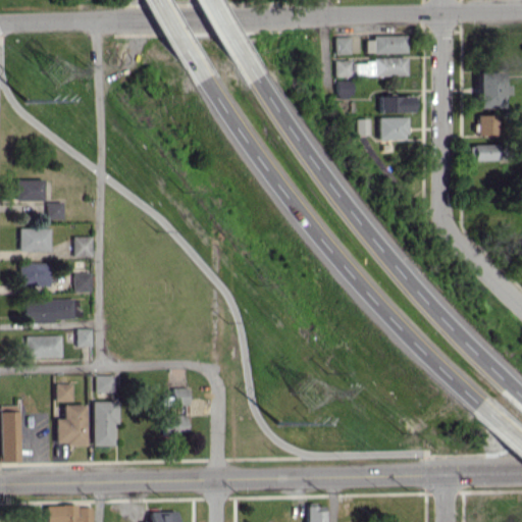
[(353,36),(337,36),(337,53),(353,53),(353,36)]
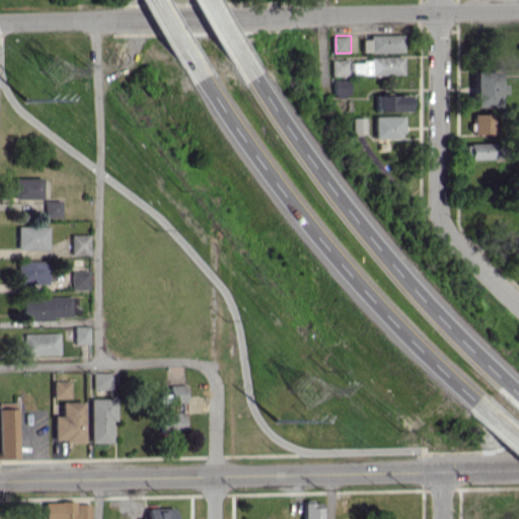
[(365,35),(366,52),(405,52),(405,35),(365,35)]
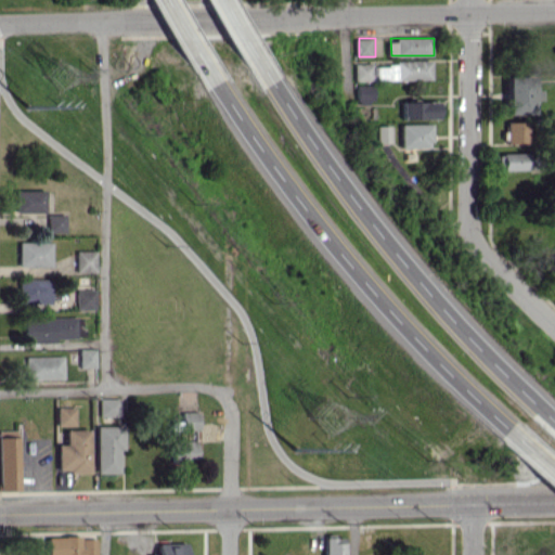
[(435,62),(379,63),(379,80),(435,79),(435,62)]
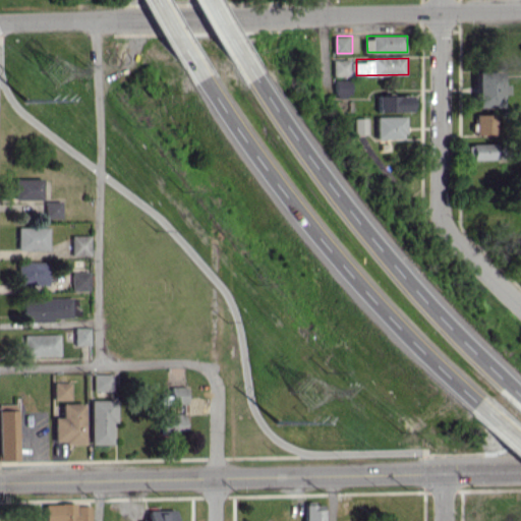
[(337,60),(337,75),(353,75),(353,60),(337,60)]
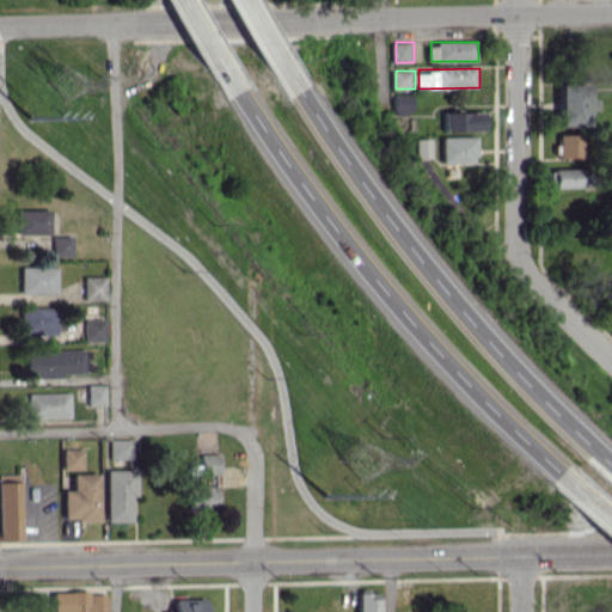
[(562,126),(591,126),(591,110),(598,110),(598,98),(592,98),(592,84),(562,84),(562,126)]
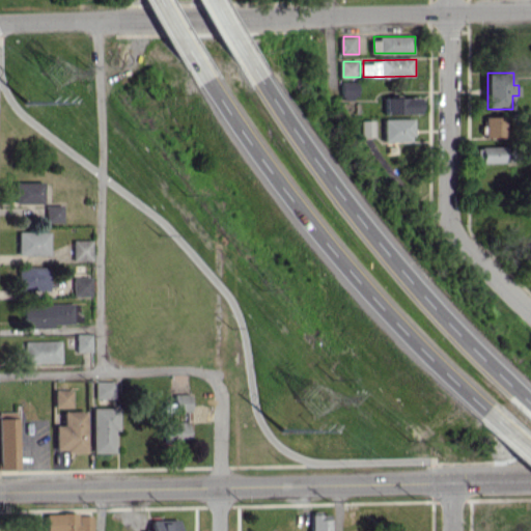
[(360,81),(345,81),(345,100),(361,100),(360,81)]
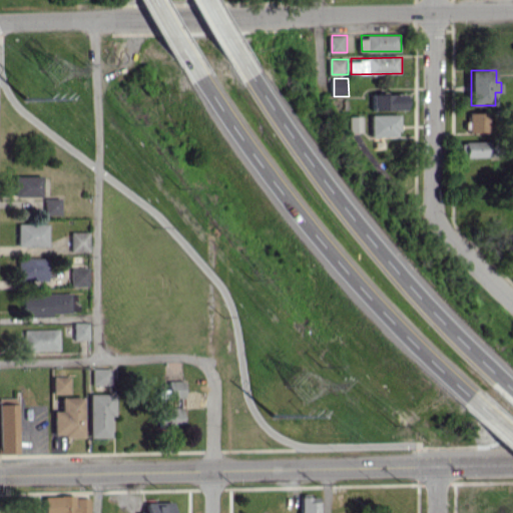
[(408,109),(408,93),(375,94),(375,110),(408,109)]
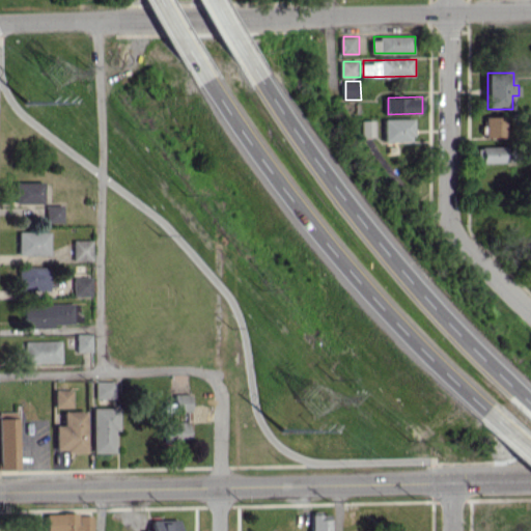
[(487,116),(488,137),(507,136),(506,116),(487,116)]
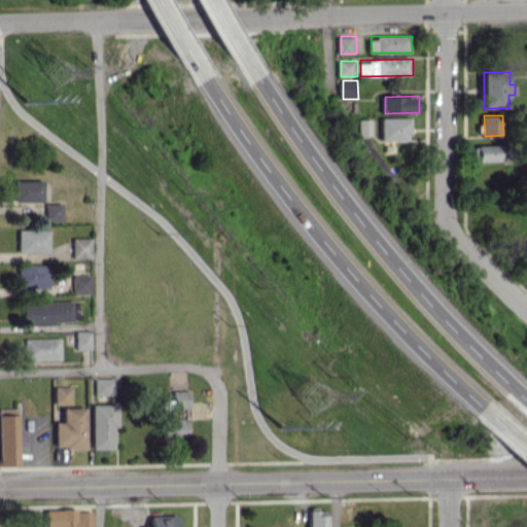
[(384,118),(385,141),(414,140),(413,116),(384,118)]
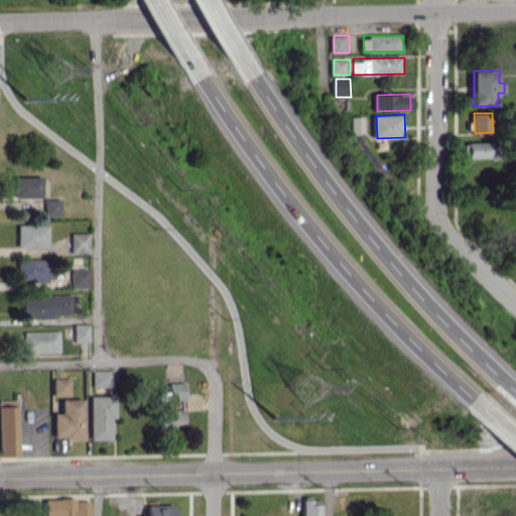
[(367,133),(367,117),(354,117),(354,133),(367,133)]
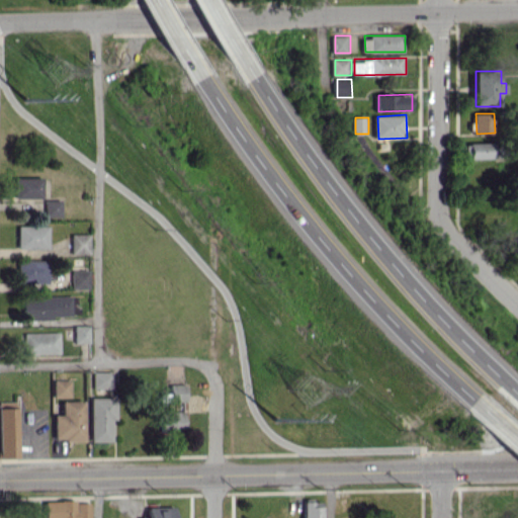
[(498,158),(497,143),(466,143),(467,159),(498,158)]
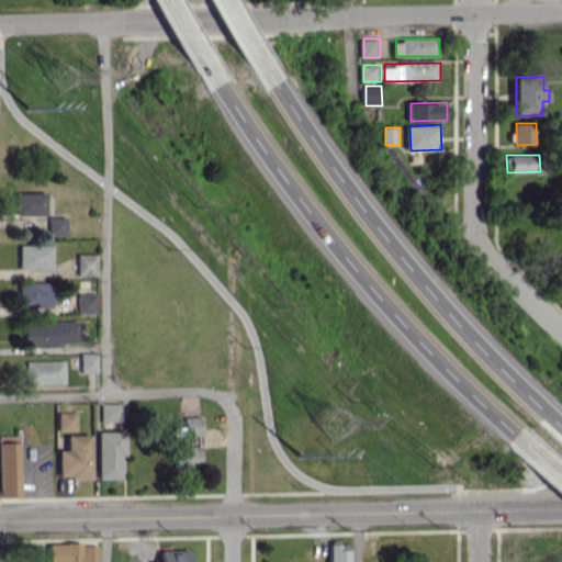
[(19,215),(48,215),(47,192),(19,193),(19,215)]
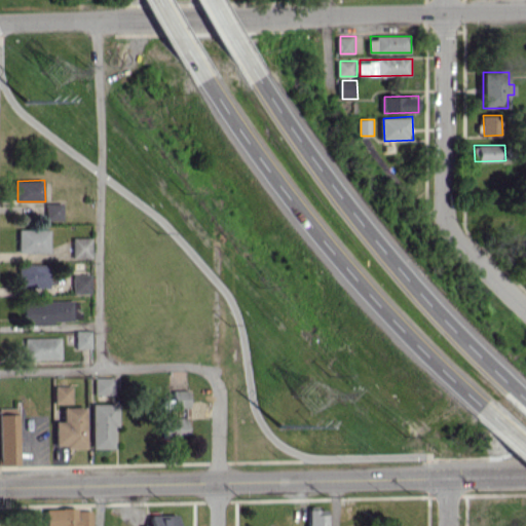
[(65,220),(65,202),(48,202),(48,220),(65,220)]
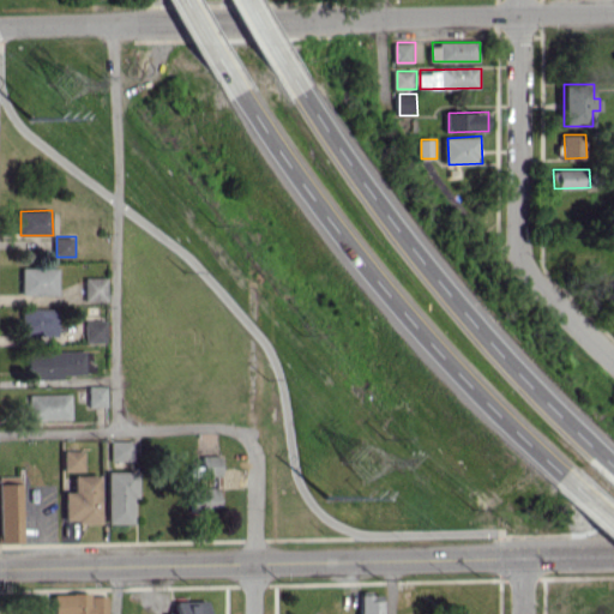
[(23,294),(60,294),(60,268),(23,268),(23,294)]
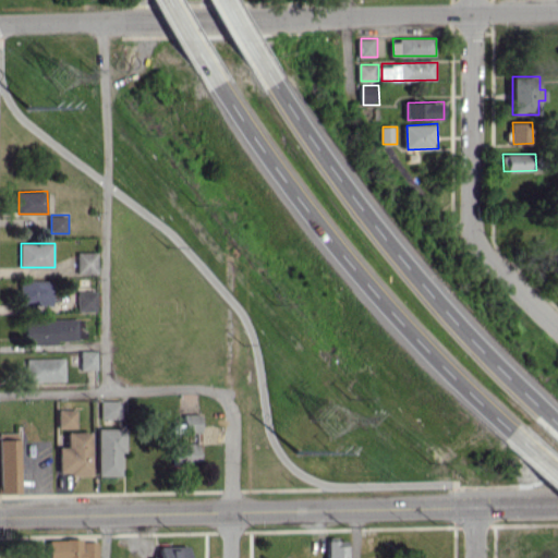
[(99,252),(80,252),(81,274),(99,274),(99,252)]
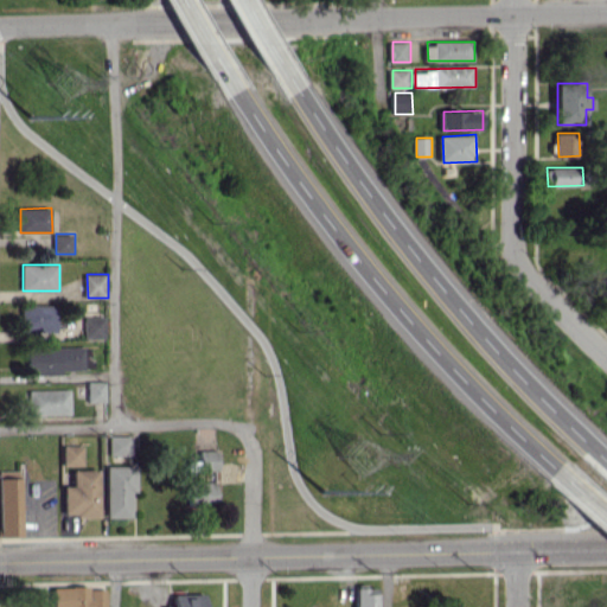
[(59,332),(59,305),(24,305),(24,332),(59,332)]
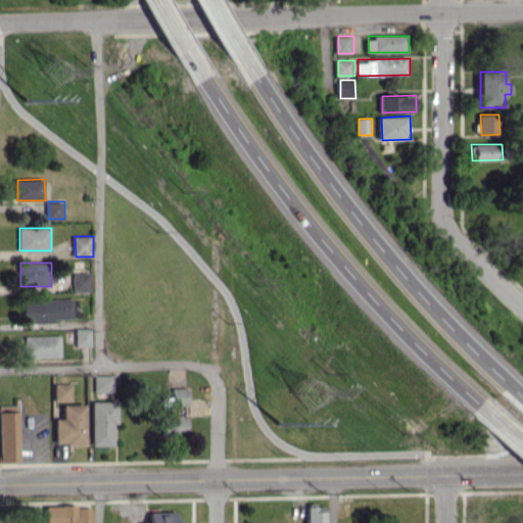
[(94,273),(76,273),(76,291),(94,291),(94,273)]
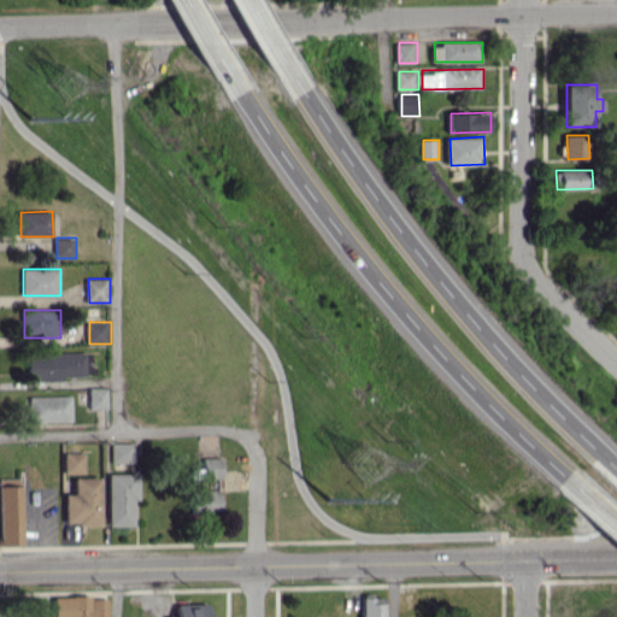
[(29,353),(29,381),(65,381),(65,376),(93,376),(93,352),(29,353)]
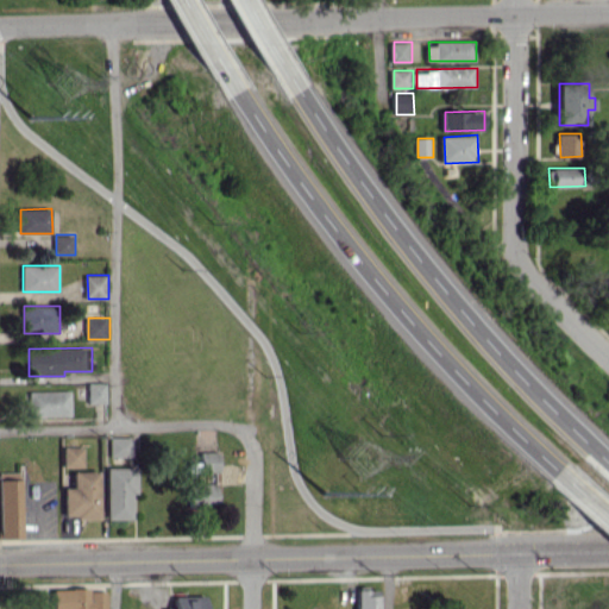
[(90,383),(90,402),(110,402),(108,382),(90,383)]
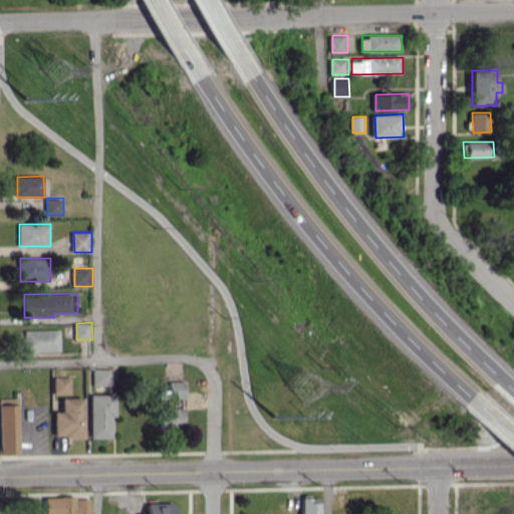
[(26,331),(26,351),(61,350),(61,330),(26,331)]
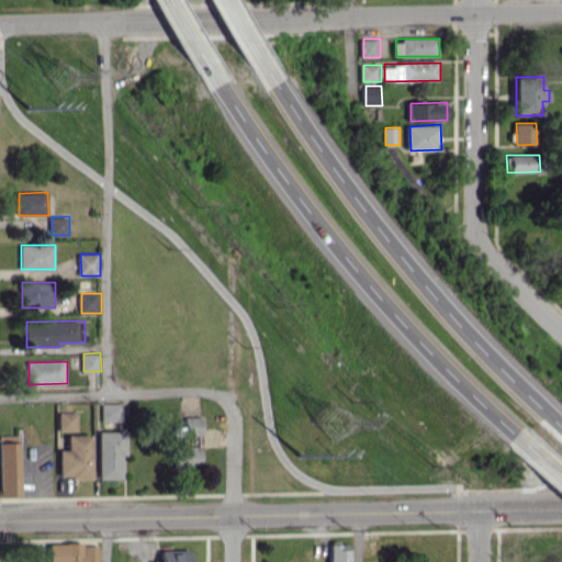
[(103,403),(103,422),(125,422),(125,402),(103,403)]
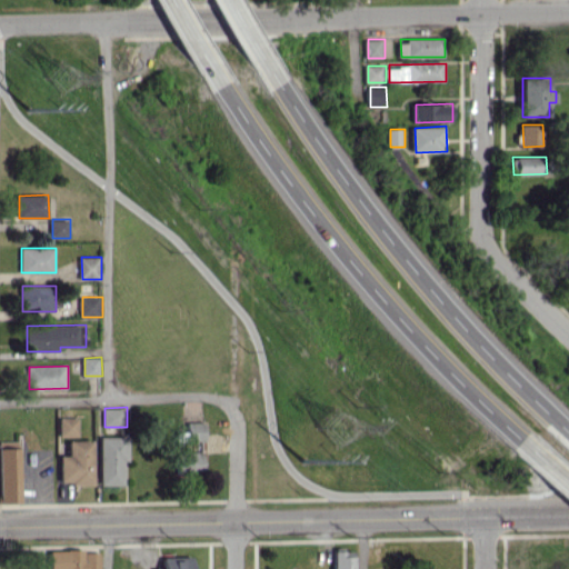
[(79,417),(61,418),(61,436),(80,436),(79,417)]
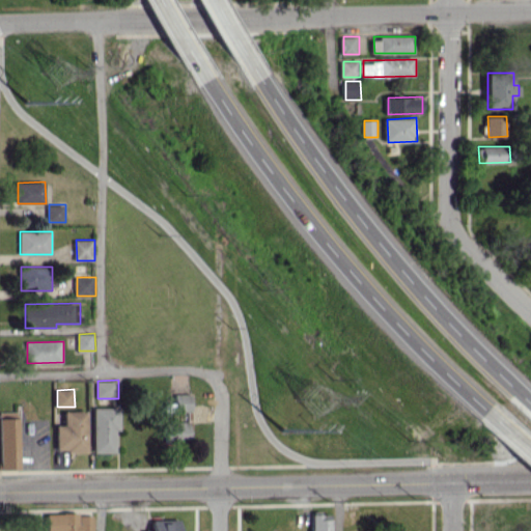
[(194,412),(194,394),(177,393),(177,402),(170,402),(170,412),(194,412)]
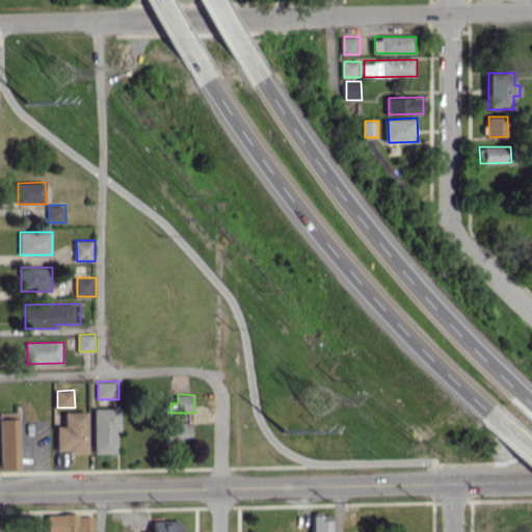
[(95,453),(116,453),(116,431),(121,431),(121,408),(95,408),(95,453)]
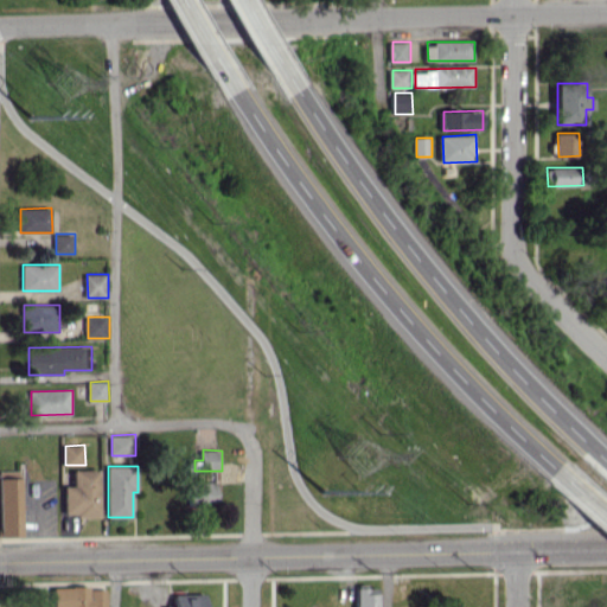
[(64,486),(64,517),(101,516),(101,470),(74,470),(74,486),(64,486)]
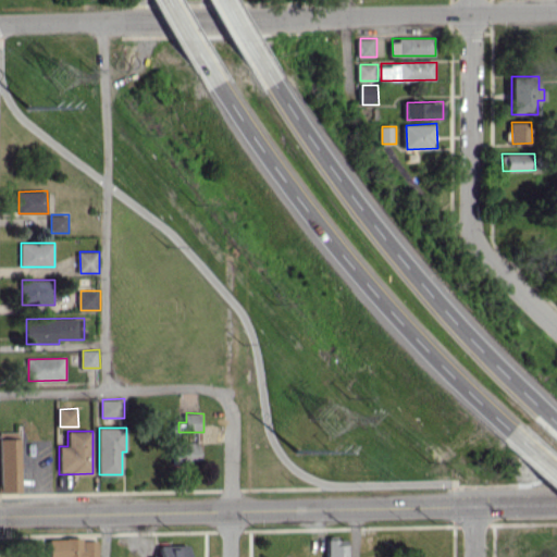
[(21,492),(20,438),(0,438),(0,475),(0,493),(21,492)]
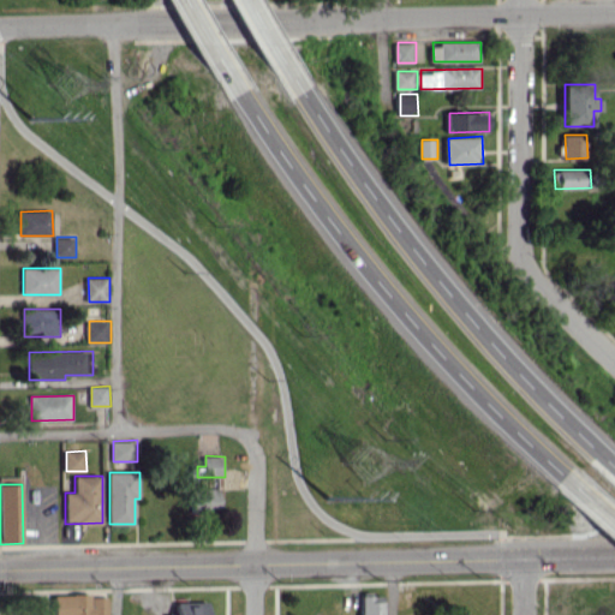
[(193,488),(193,509),(222,509),(222,488),(193,488)]
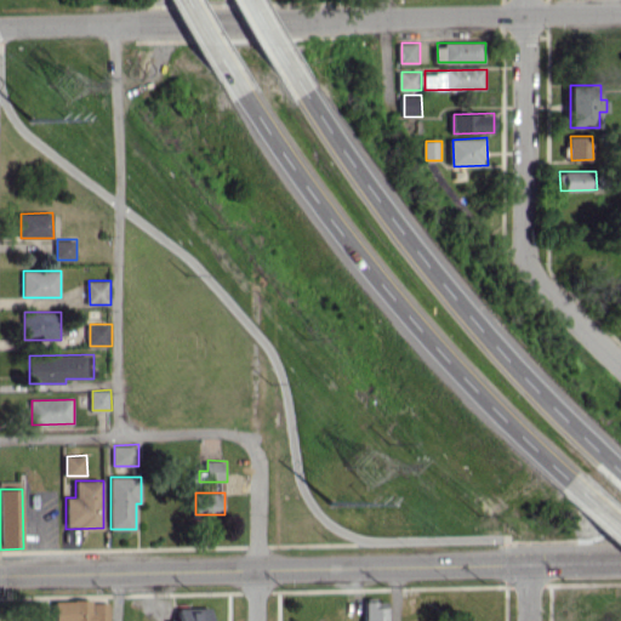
[(53,602),(53,620),(109,620),(109,600),(53,602)]
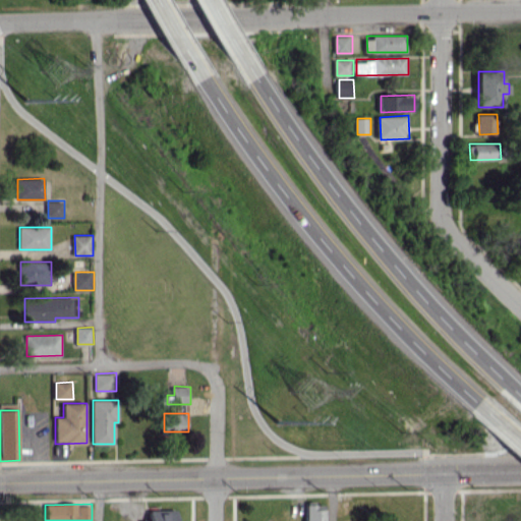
[(326,520),(326,504),(307,505),(306,520),(326,520)]
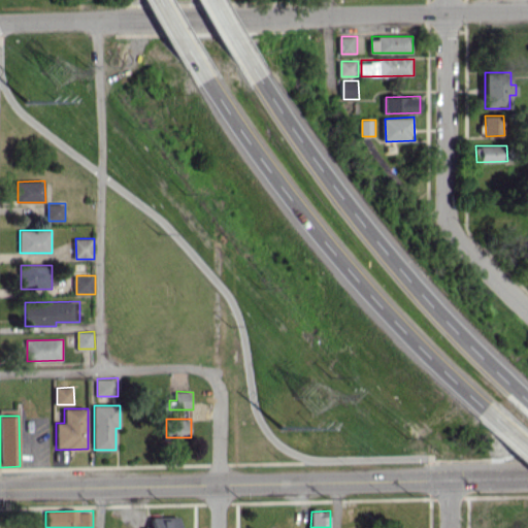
[(178,527),(179,517),(152,517),(152,527),(143,527),(178,527)]
